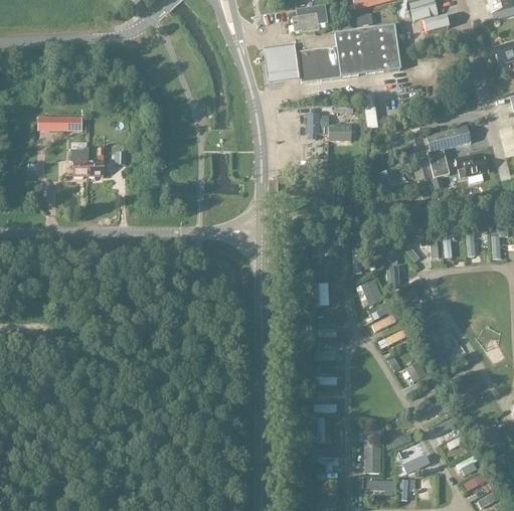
[(353,0),(355,9),(389,0),(353,0)]
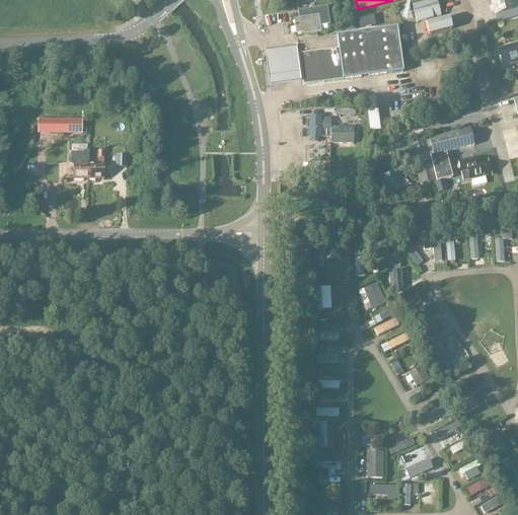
[(437,15),(442,13),(438,0),(422,0),(414,2),(418,19),(426,17),(430,32),(453,26),(450,14),(438,18),(437,15)]
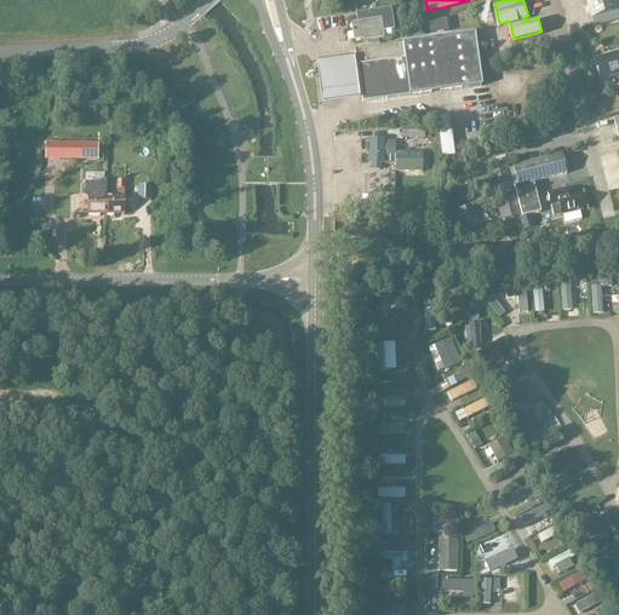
[(594,15),(596,23),(618,15),(618,0),(588,0),(592,15),(594,15)]
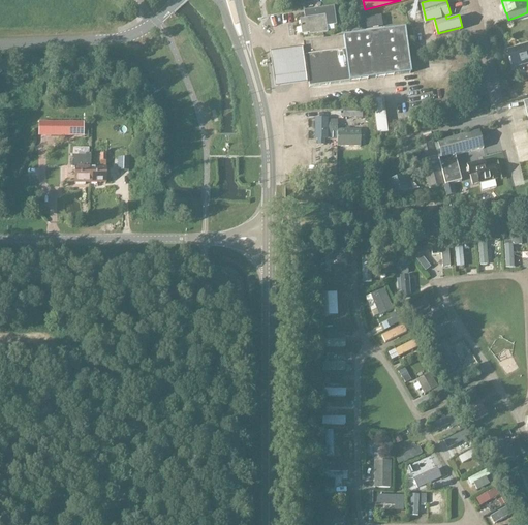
[(417,2),(407,4),(408,10),(418,8),(417,2)]
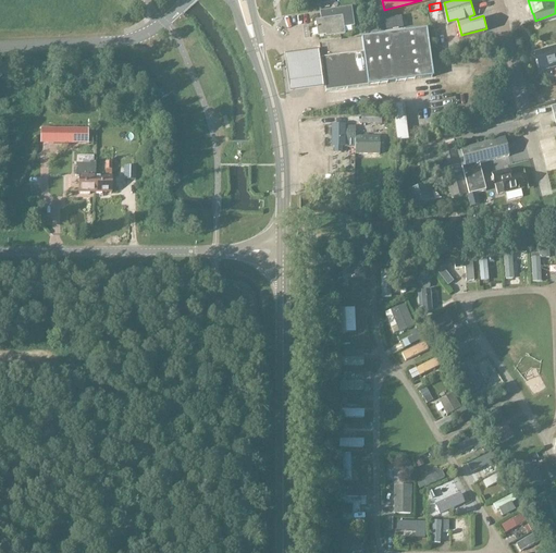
[(332,33),(345,31),(345,24),(355,23),(353,3),(320,8),(321,16),(317,16),(319,33),(332,31),(332,33)]
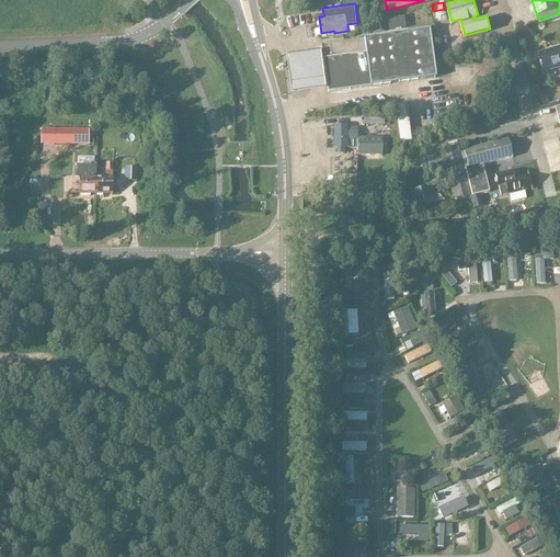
[(329,88),(354,84),(372,83),(436,75),(431,26),(324,41),(327,55),(324,55),(329,88)]
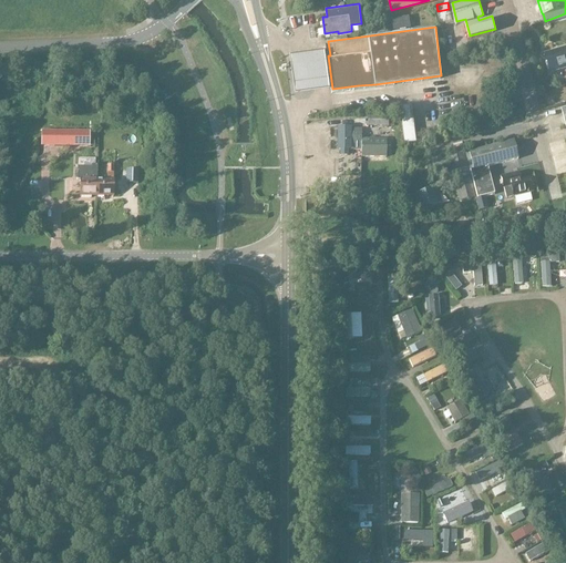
[(565,44),(546,51),(552,69),(565,64),(565,44)]
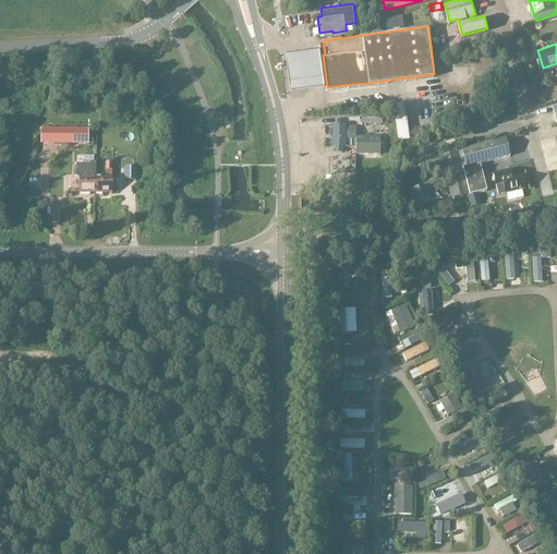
[(286,52),(291,91),(324,85),(319,48),(286,52)]
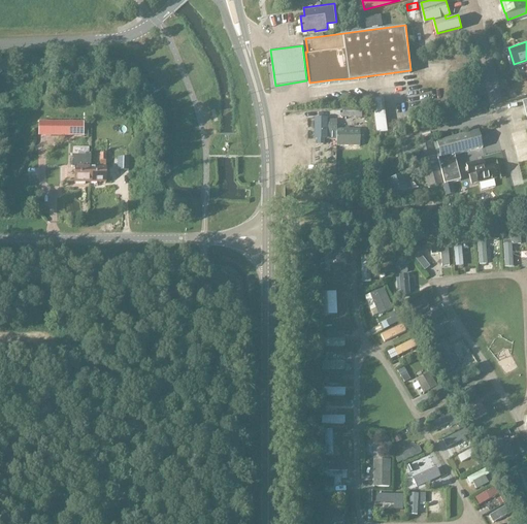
[(376,131),(388,130),(383,95),(372,97),(376,131)]
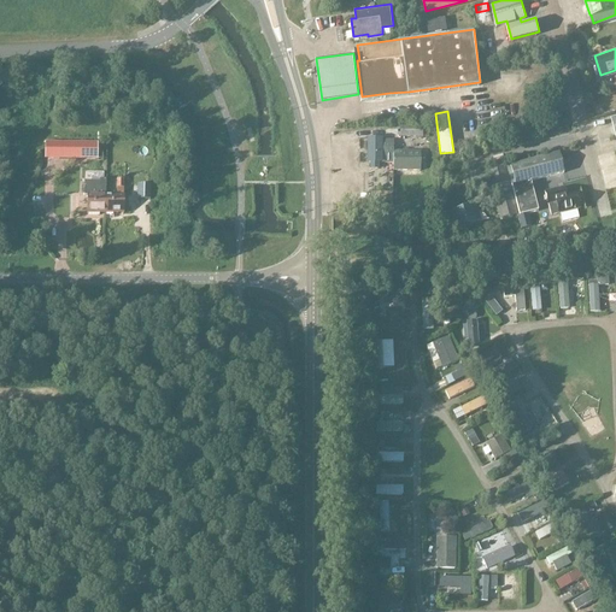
[(423,134),(423,123),(402,123),(400,134),(423,134)]
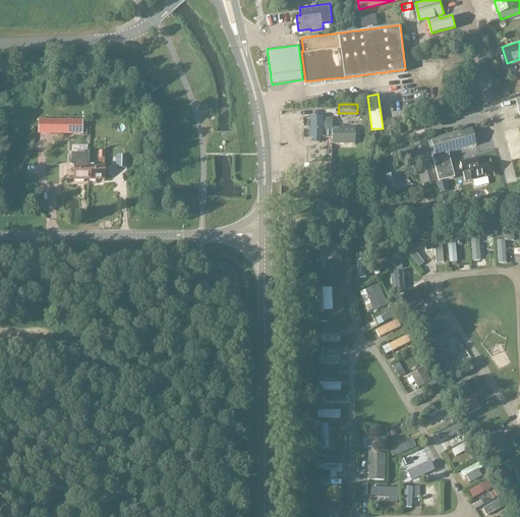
[(355,124),(351,124),(340,124),(332,124),(332,115),(321,115),(321,114),(311,114),(311,134),(313,134),(313,139),(319,139),(319,134),(321,134),(332,134),(332,140),(355,140),(355,124)]
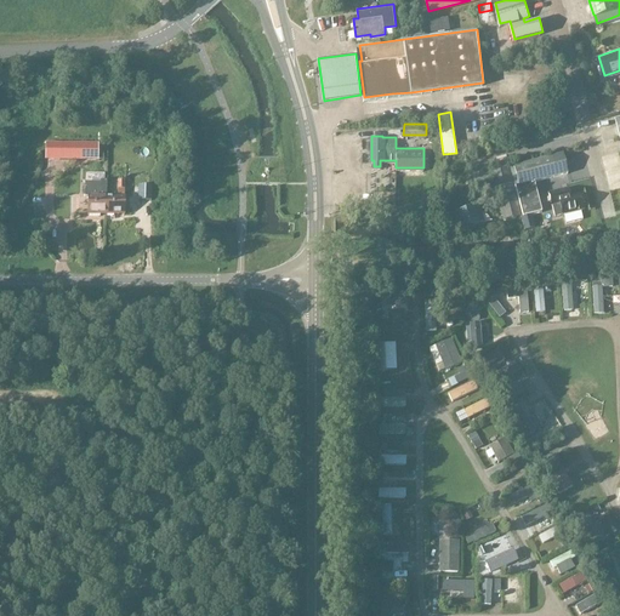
[(100,140),(46,138),(46,157),(100,157),(100,140)]
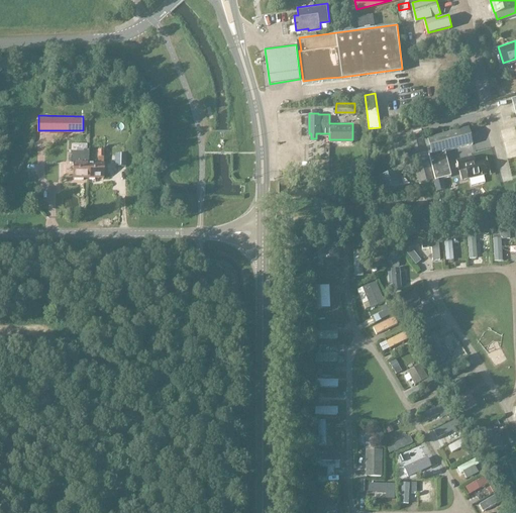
[(470,126),(459,129),(428,136),(432,151),(429,152),(435,178),(451,174),(445,148),(474,141),(470,126)]
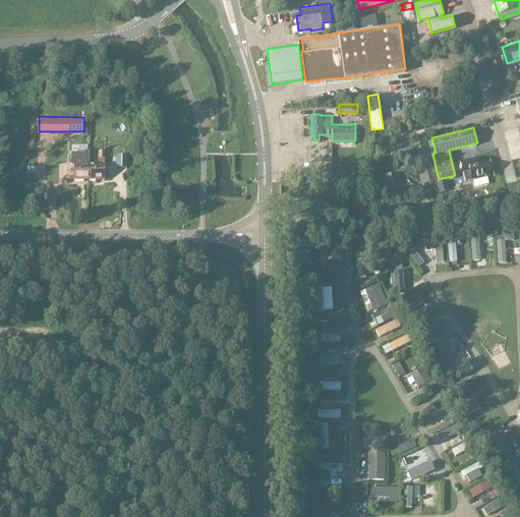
[(390,144),(390,131),(373,132),(373,138),(381,138),(381,144),(390,144)]
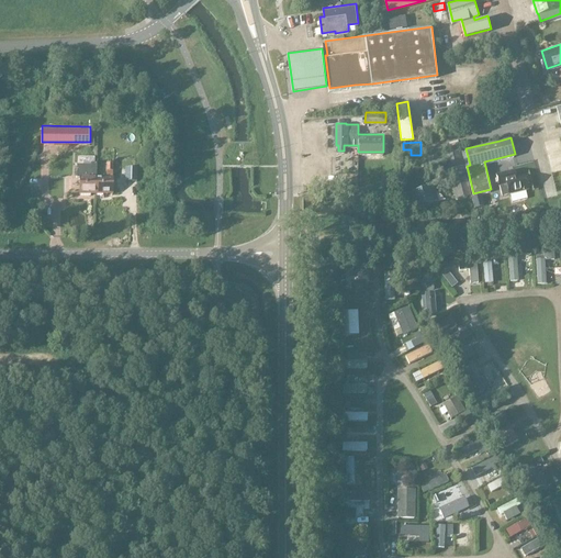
[(445,154),(451,179),(456,197),(472,192),(461,149),(445,154)]
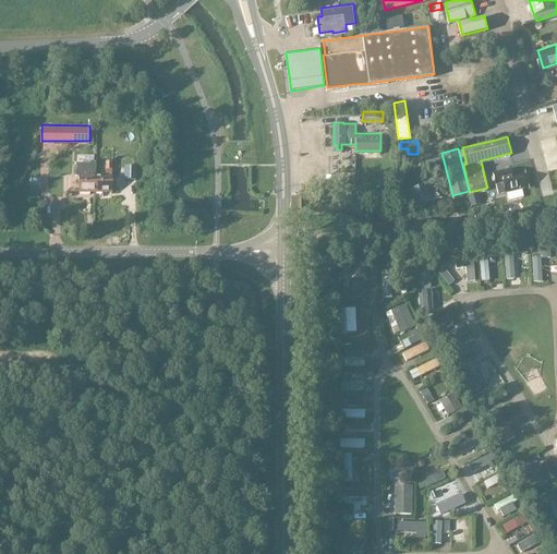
[(91,160),(76,160),(76,173),(80,173),(80,190),(96,190),(96,173),(96,167),(96,159),(91,159),(91,160)]
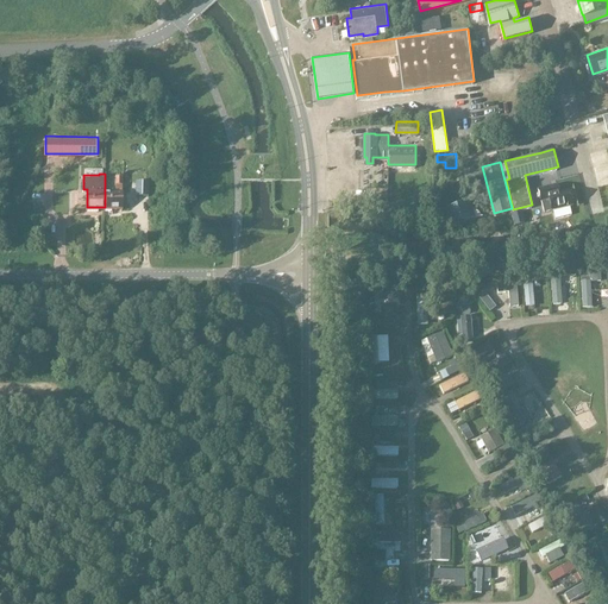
[(105,189),(105,207),(123,207),(123,189),(123,182),(123,174),(117,174),(117,189),(105,189)]
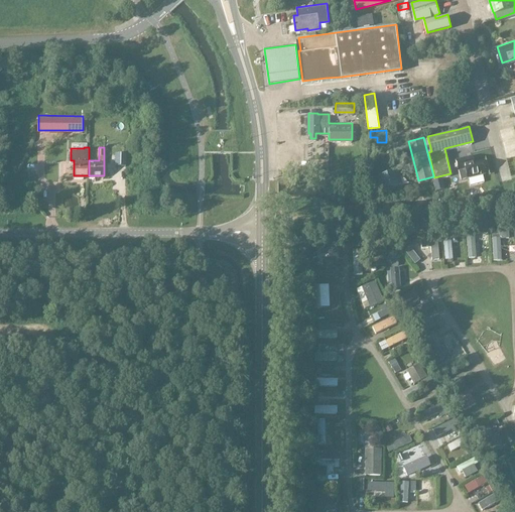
[(127,152),(116,152),(116,164),(127,164),(127,152)]
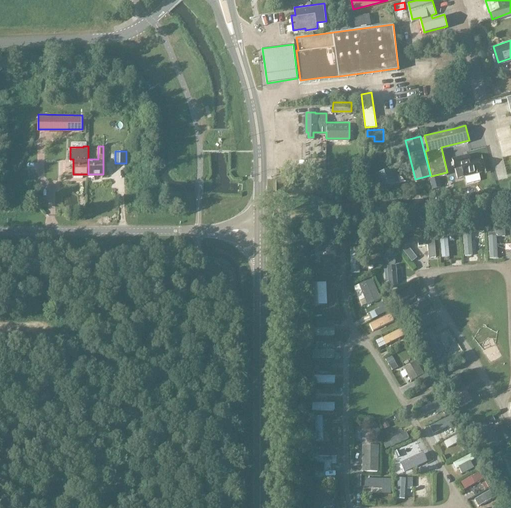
[(467,181),(481,178),(479,171),(482,170),(479,157),(470,159),(467,160),(465,153),(453,157),(455,167),(456,167),(458,176),(465,175),(465,174),(467,181)]
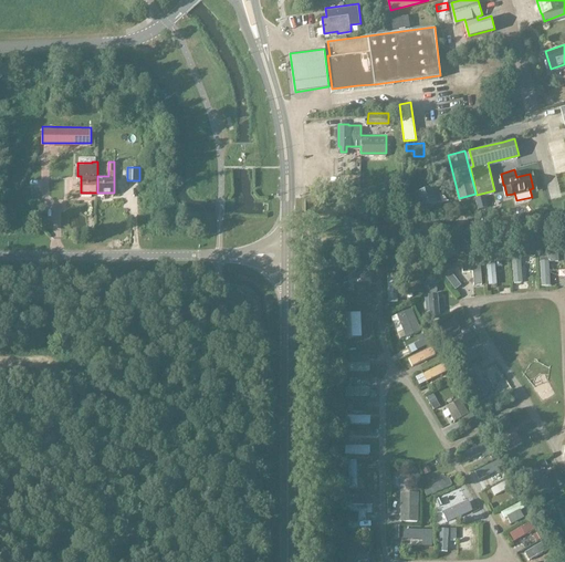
[(437,203),(432,186),(416,190),(420,207),(437,203)]
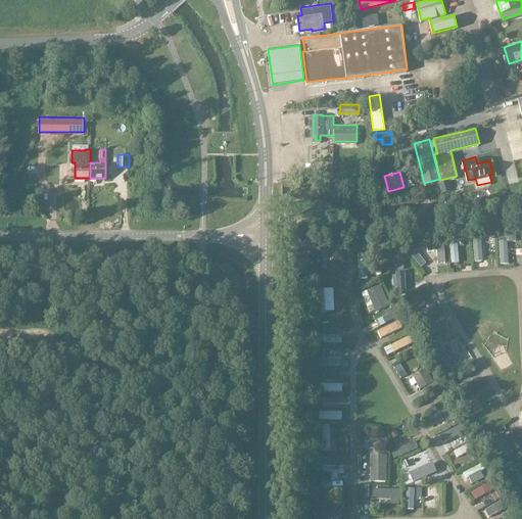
[(440,180),(439,181),(440,187),(443,187),(445,191),(451,190),(448,178),(440,180)]
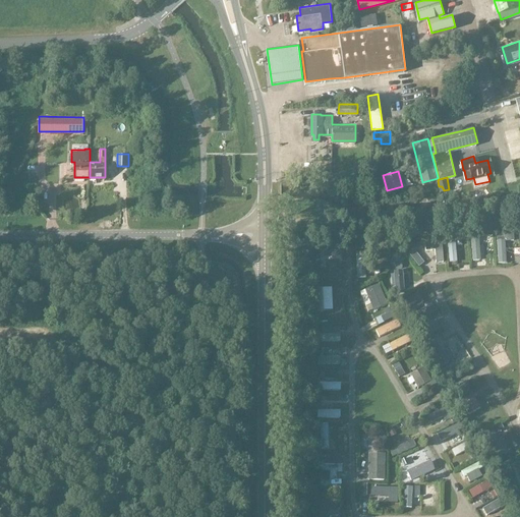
[(480,261),(479,237),(471,237),(471,261),(480,261)]
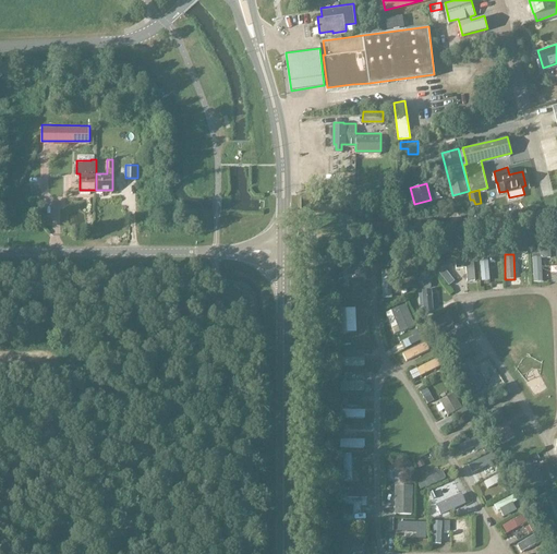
[(521,274),(512,277),(515,282),(524,279),(521,274)]
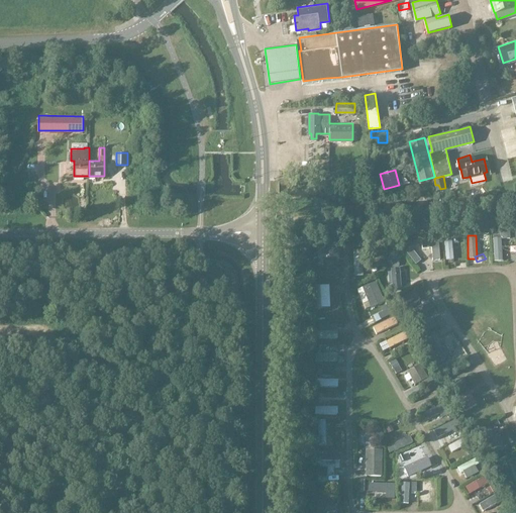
[(378,273),(368,274),(370,284),(379,283),(378,273)]
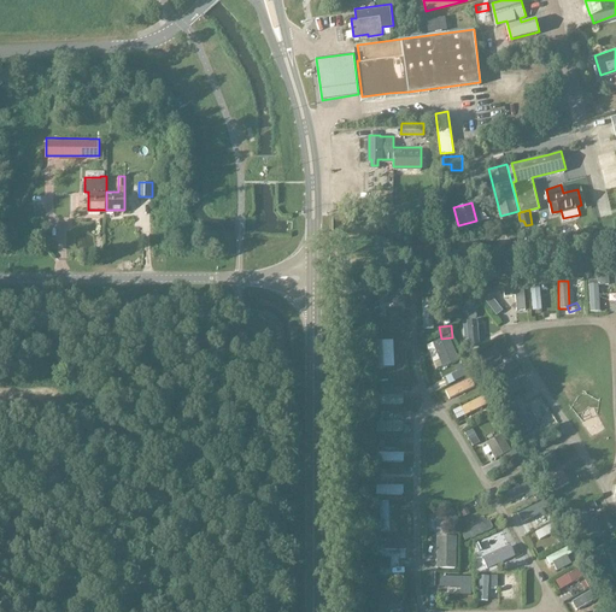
[(477,390),(459,401),(464,410),(482,399),(477,390)]
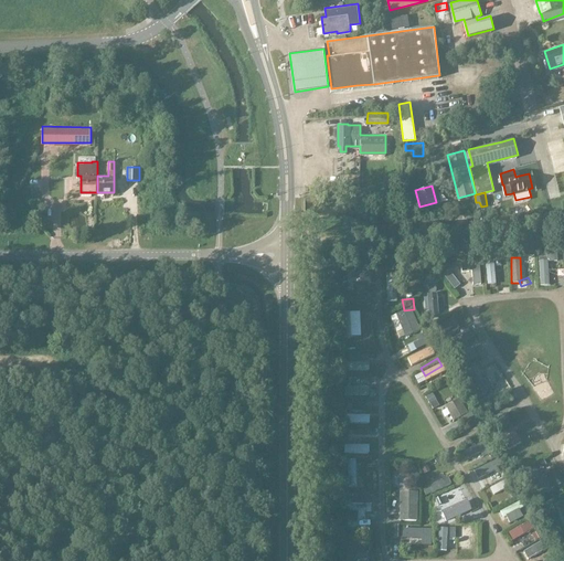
[(541,359),(523,369),(543,402),(560,392),(541,359)]
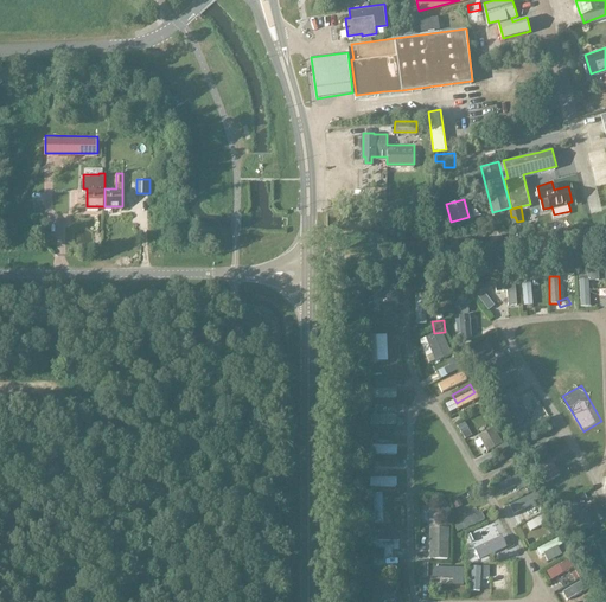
[(395,462),(395,452),(377,452),(377,462),(395,462)]
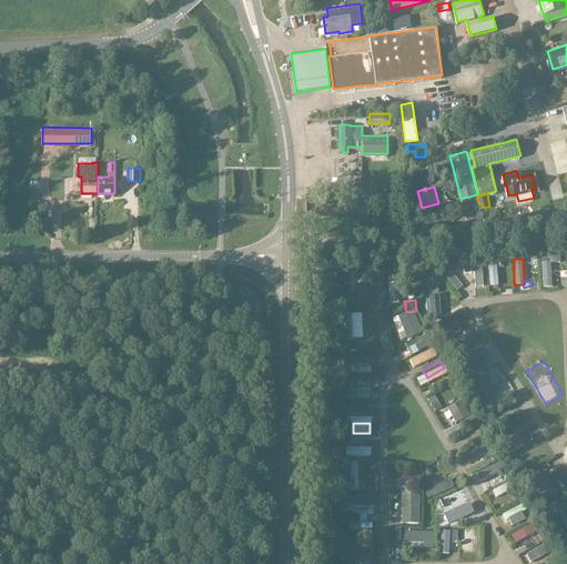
[(506,427),(512,441),(520,436),(515,423),(506,427)]
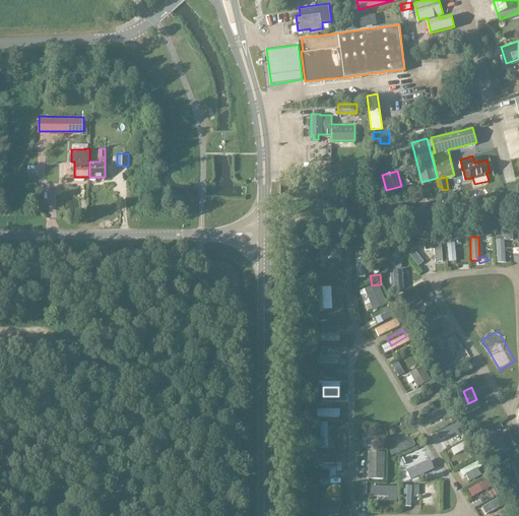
[(455,452),(464,447),(460,440),(451,445),(455,452)]
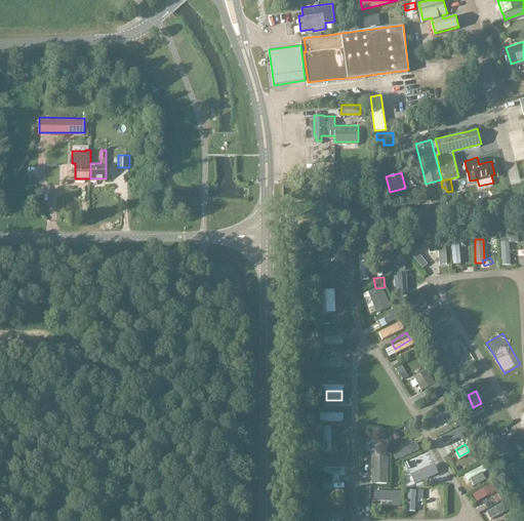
[(388,481),(388,452),(372,452),(372,480),(388,481)]
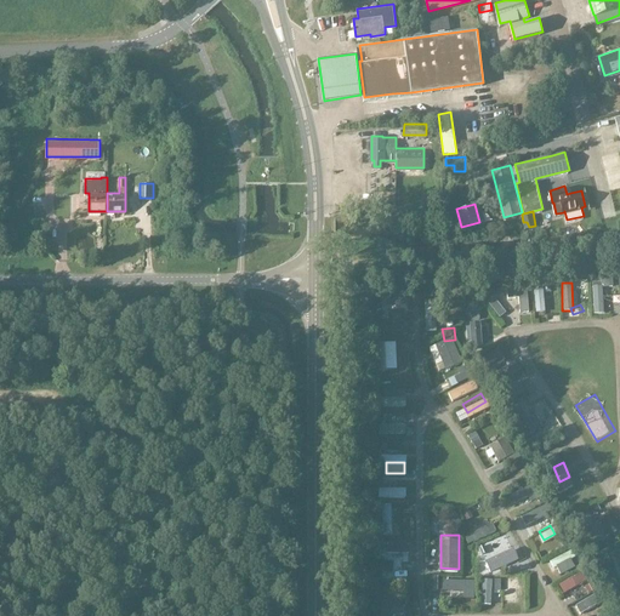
[(506,574),(505,597),(515,597),(515,574),(506,574)]
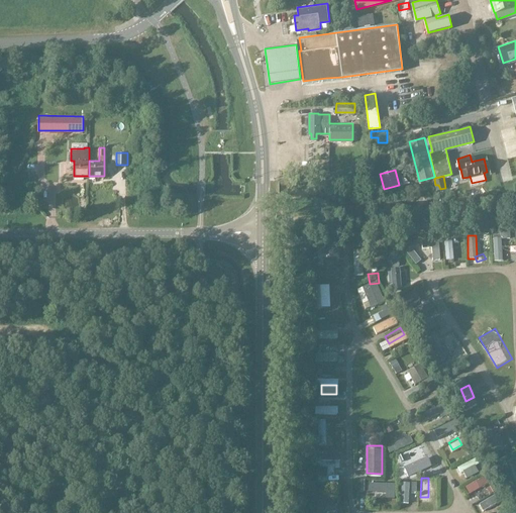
[(368,488),(387,488),(387,493),(395,493),(395,481),(368,480),(368,488)]
